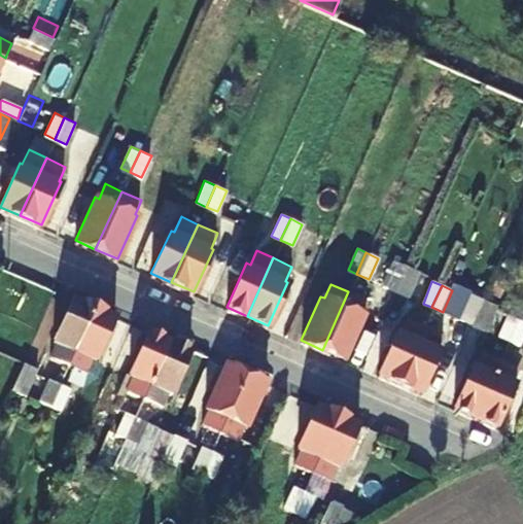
[(367,300),(348,291),(322,350),(343,359),(361,315),(360,314),(367,300)]
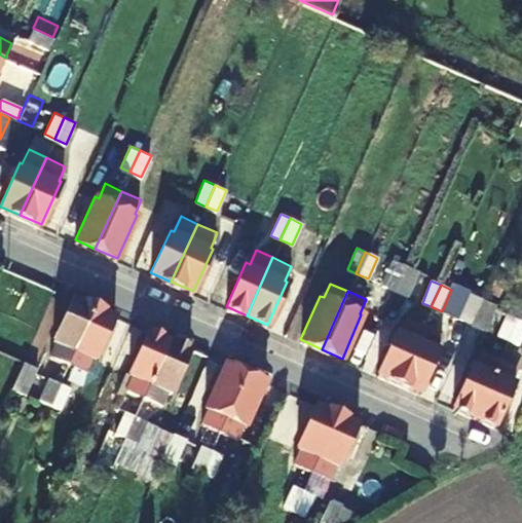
[(468,324),(479,298),(465,291),(454,318),(468,324)]
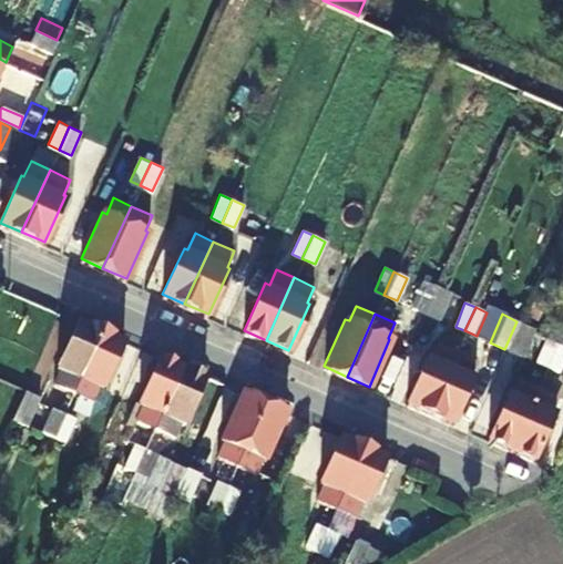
[(55,382),(75,391),(103,329),(80,319),(59,366),(62,368),(55,382)]
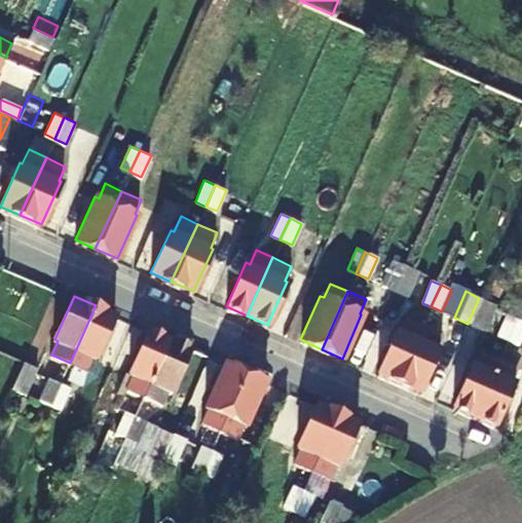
[(493,304),(480,298),(469,324),(482,330),(493,304)]
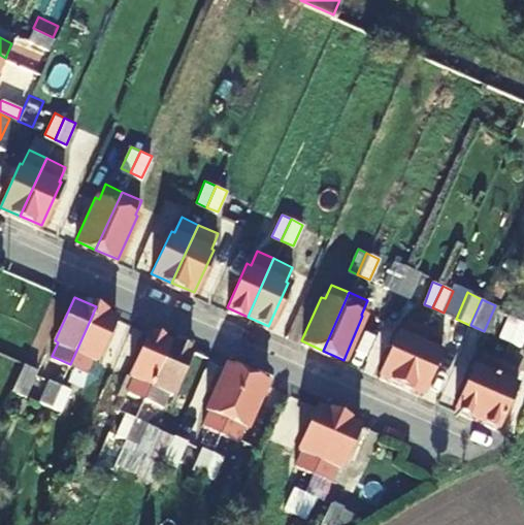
[(96,306),(70,364),(88,371),(94,358),(97,359),(117,316),(96,306)]
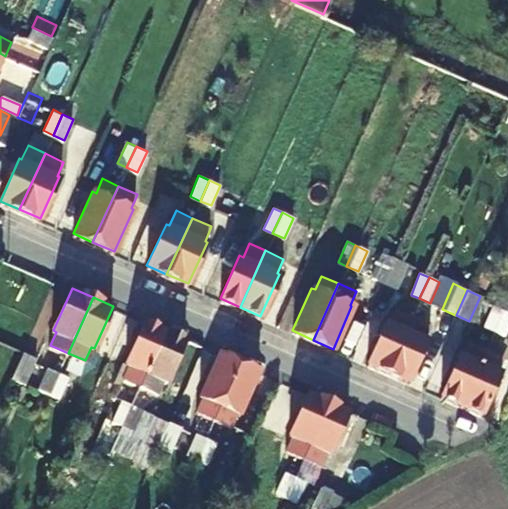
[(503,311),(493,306),(483,327),(494,331),(503,311)]
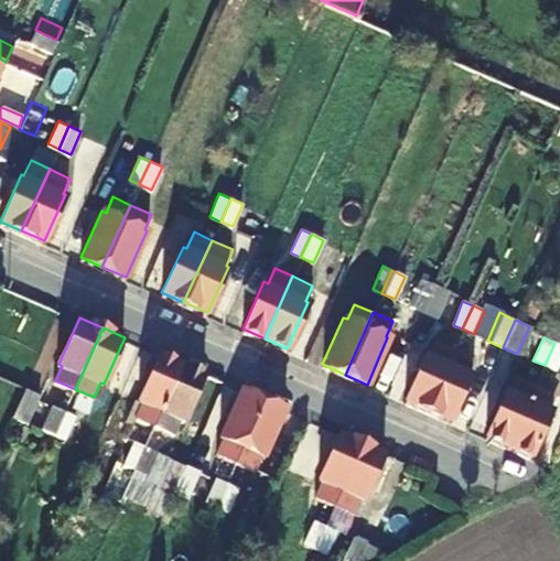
[(426,410),(454,348),(435,340),(429,355),(424,353),(404,400),(426,410)]
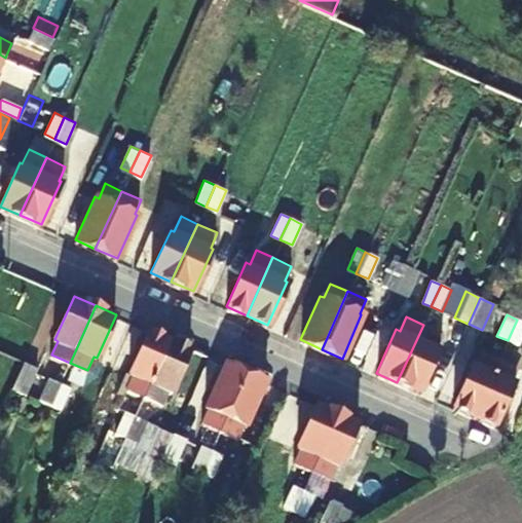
[(518,345),(521,336),(521,321),(517,320),(508,340),(518,345)]
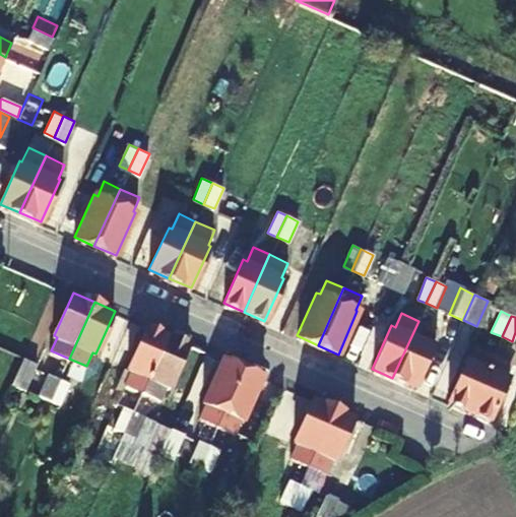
[(437,329),(418,321),(392,378),(413,387),(433,345),(432,344),(437,329)]
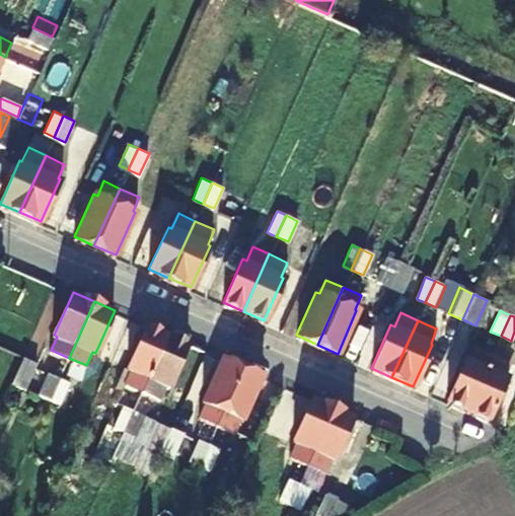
[(126,383),(142,391),(168,334),(148,324),(128,368),(132,370),(126,383)]
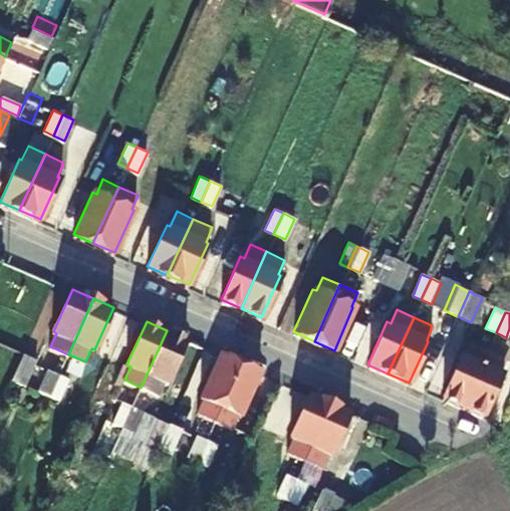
[(167,330),(141,388),(159,395),(165,381),(167,382),(187,339),(167,330)]
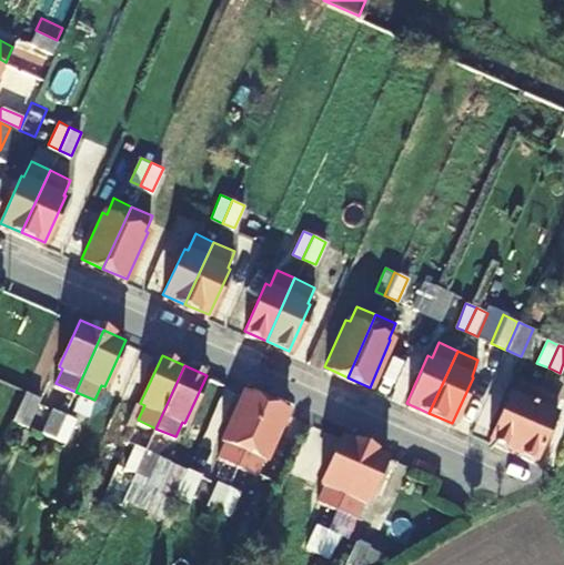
[(511,450),(540,387),(521,379),(513,394),(509,392),(486,439),(511,450)]
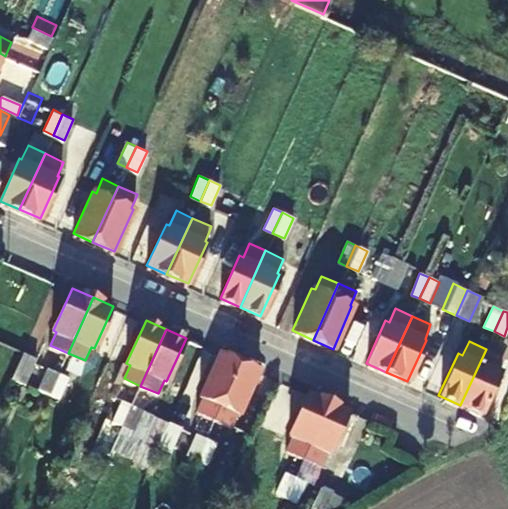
[(505,358),(486,349),(460,405),(480,414),(500,371),(499,371),(505,358)]
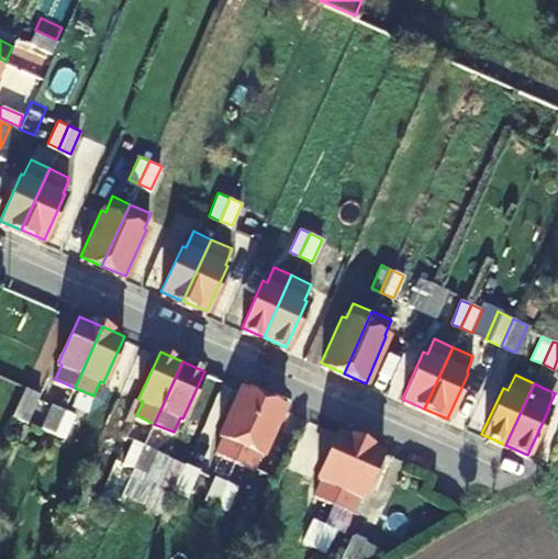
[(215,450),(233,458),(260,397),(241,388),(220,434),(222,435),(215,450)]
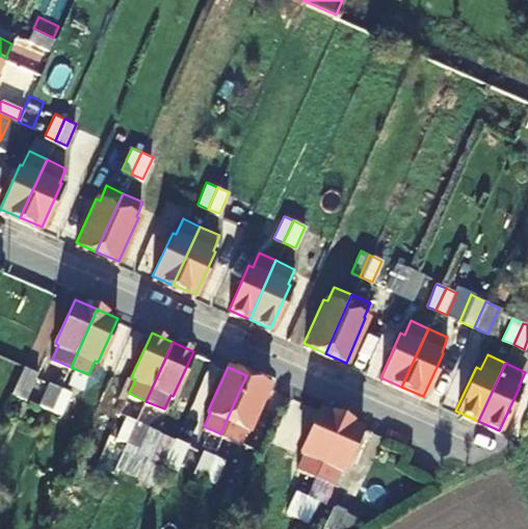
[(246,375),(220,433),(241,443),(247,430),(248,430),(269,386),(246,375)]
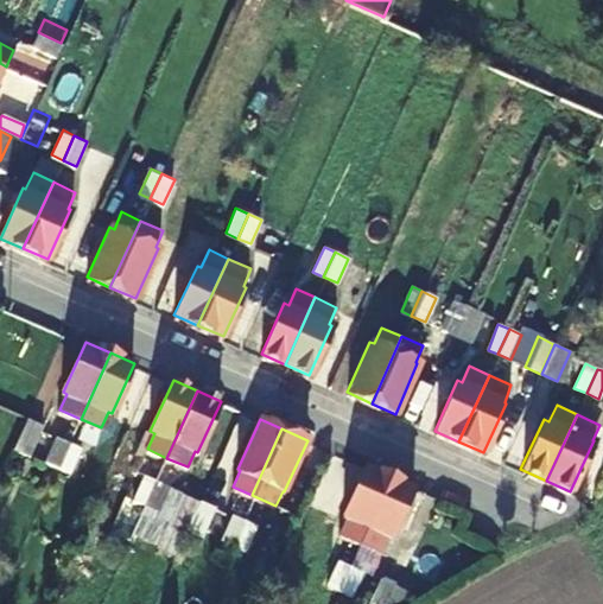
[(59,466),(71,439),(59,434),(48,461),(59,466)]
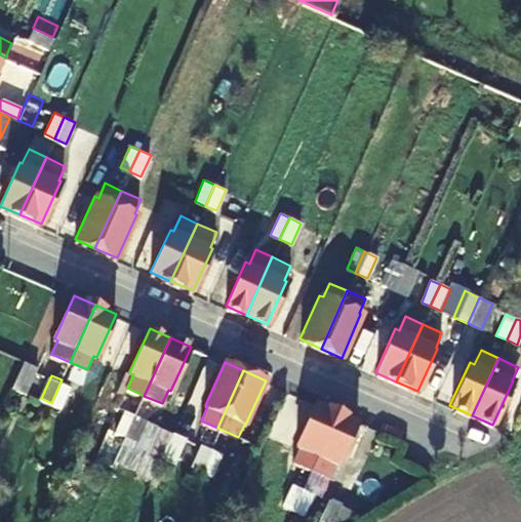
[(62,407),(72,385),(62,379),(51,403),(62,407)]
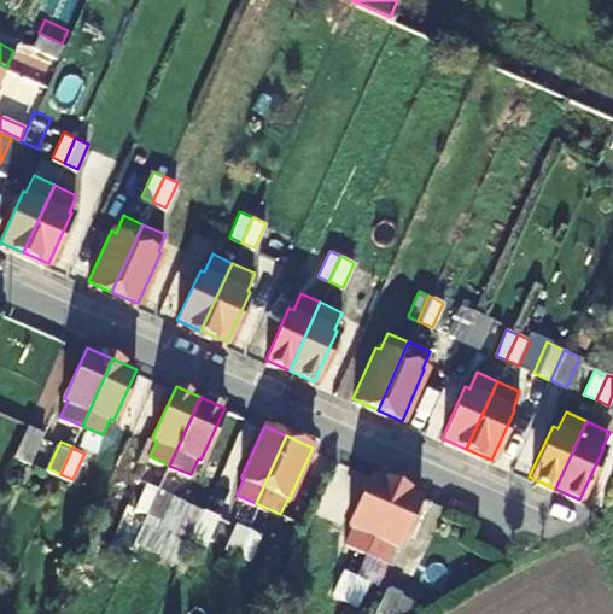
[(346,544),(366,554),(396,485),(372,474),(350,525),(352,526),(346,544)]
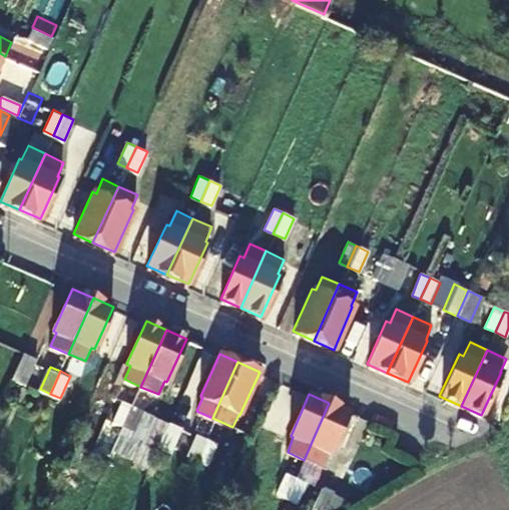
[(123,426),(132,404),(123,400),(114,422),(123,426)]
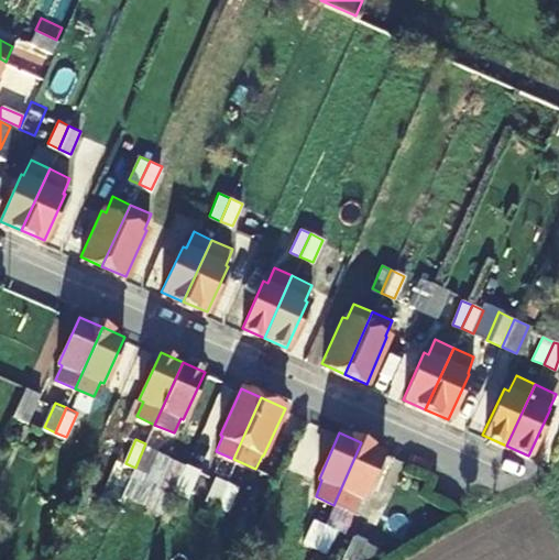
[(361,442),(333,505),(352,514),(360,498),(361,500),(383,452),(361,442)]
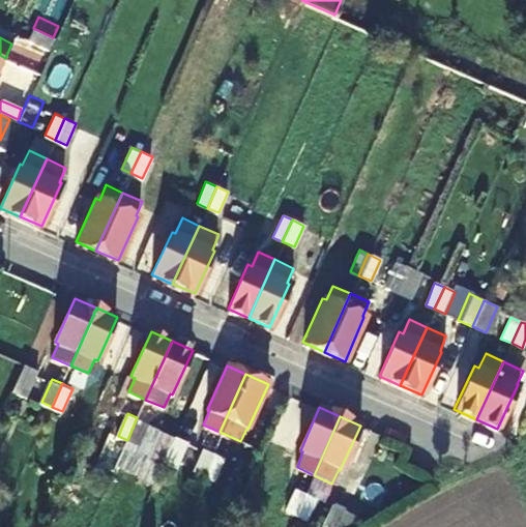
[(139,445),(149,422),(137,417),(127,440),(139,445)]
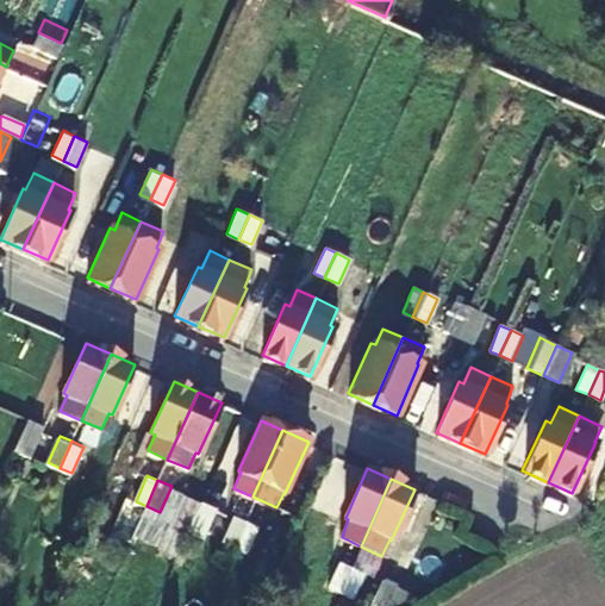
[(232,545),(244,518),(232,513),(220,539),(232,545)]
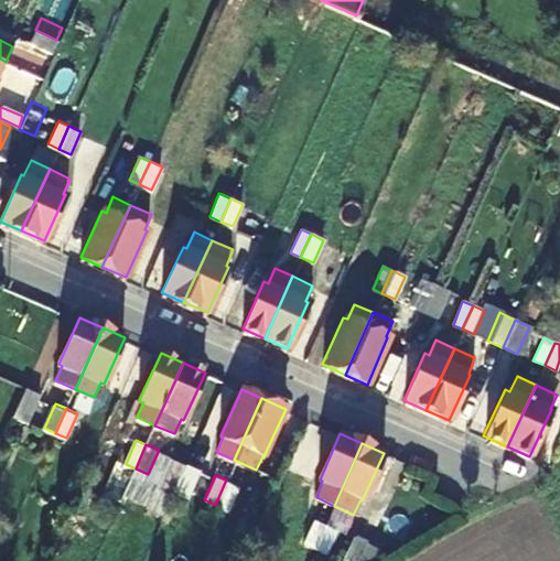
[(228,510),(238,486),(226,479),(215,505),(228,510)]
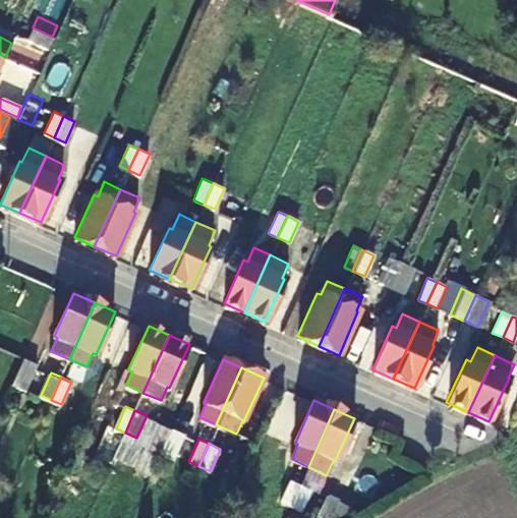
[(291,506),(300,484),(293,481),(283,503),(291,506)]
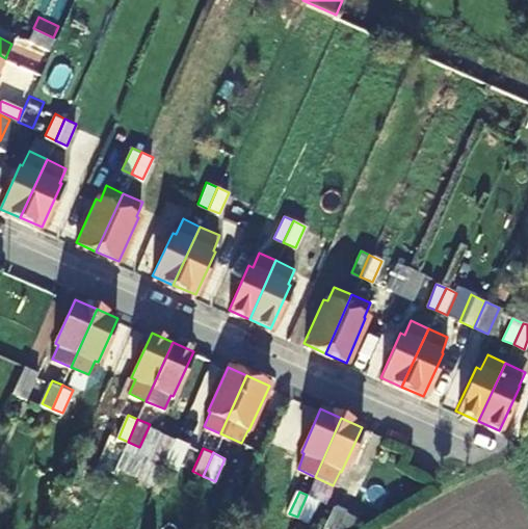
[(310,523),(319,501),(307,495),(297,517),(310,523)]
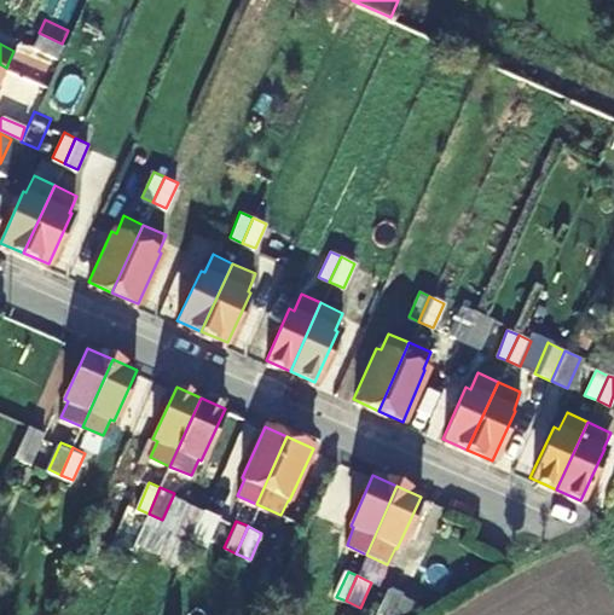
[(401,614),(409,597),(381,586),(370,614),(401,614)]
